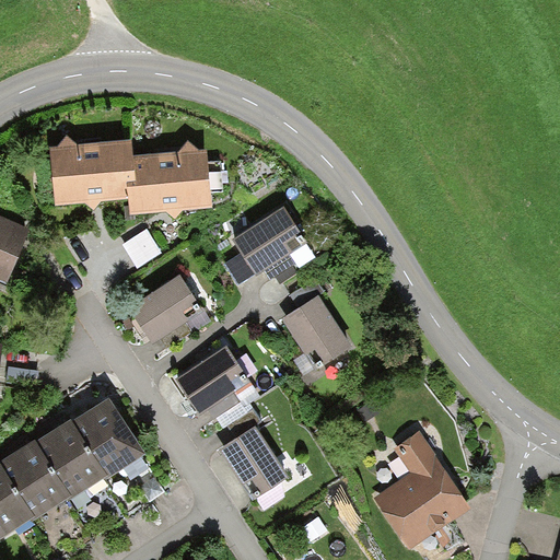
[(57,147),(50,147),(55,205),(85,202),(93,210),(102,201),(128,199),(127,182),(135,182),(132,155),(131,140),(77,144),(67,136),(57,147)]
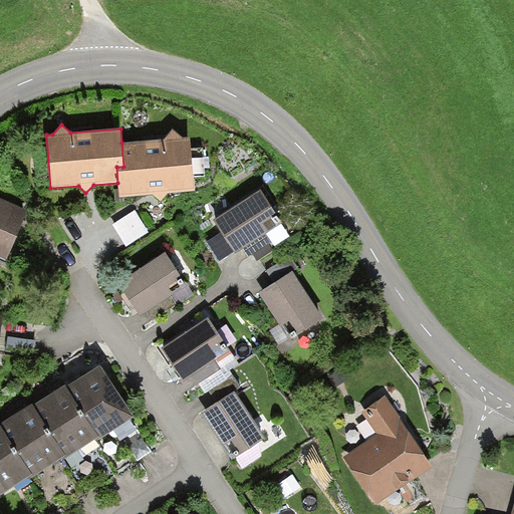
[(116,167),(117,183),(118,196),(152,194),(162,201),(169,192),(193,190),(190,141),(172,129),(165,140),(121,143),(123,167),(116,167)]
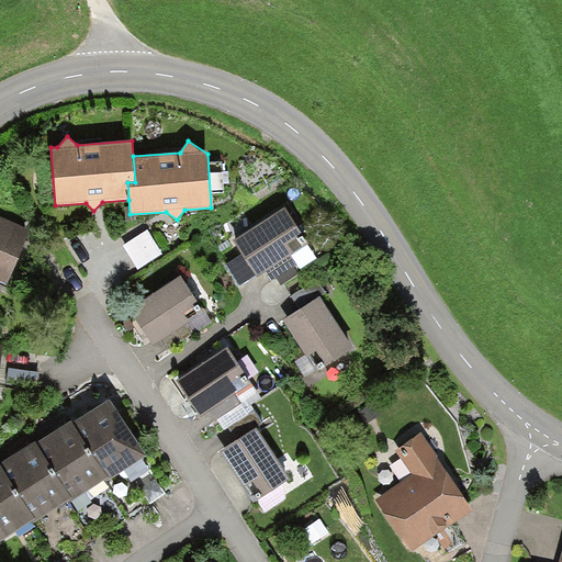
[(281,206),(231,239),(253,273),(303,240),(281,206)]
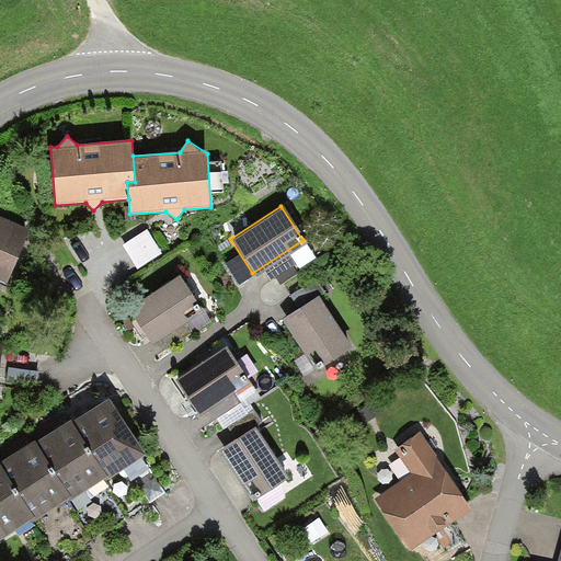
[(0,220),(0,277),(10,282),(29,232),(0,220)]
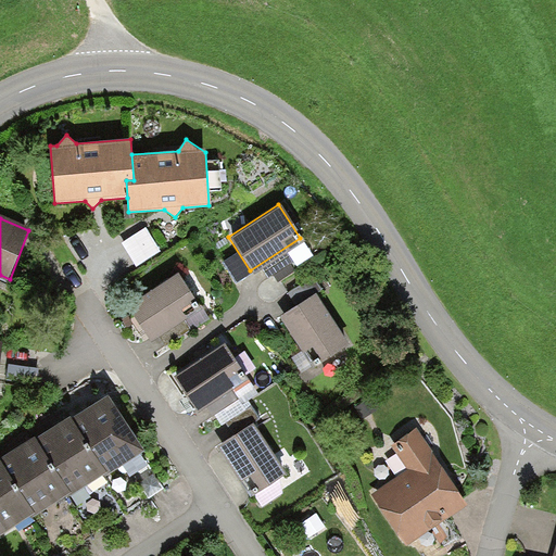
[(144,228),(122,242),(137,267),(160,252),(144,228)]
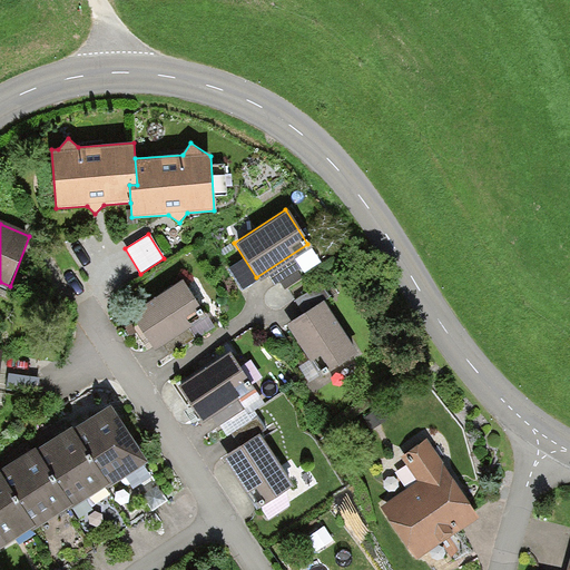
[(177,279),(127,316),(148,344),(197,308),(177,279)]
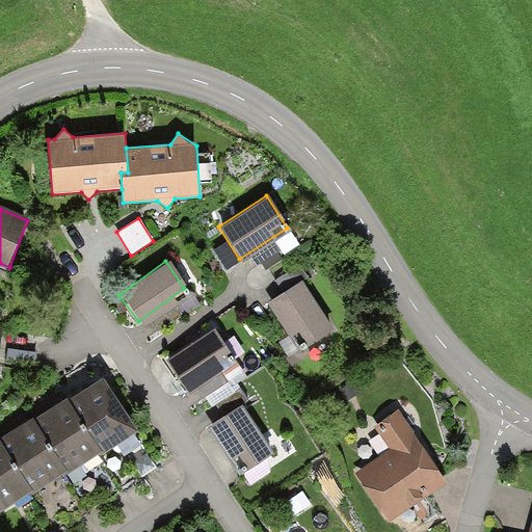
[(297,282),(264,303),(297,351),(329,329),(297,282)]
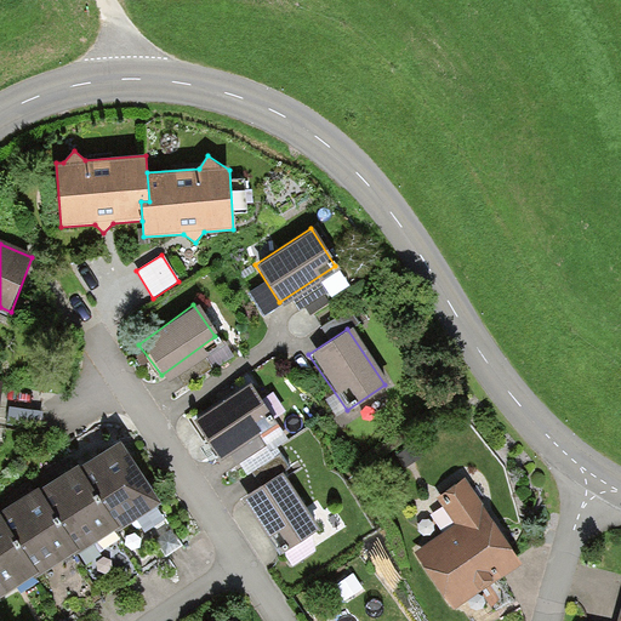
[(246,382),(191,419),(216,460),(256,434),(250,425),(267,414),(246,382)]
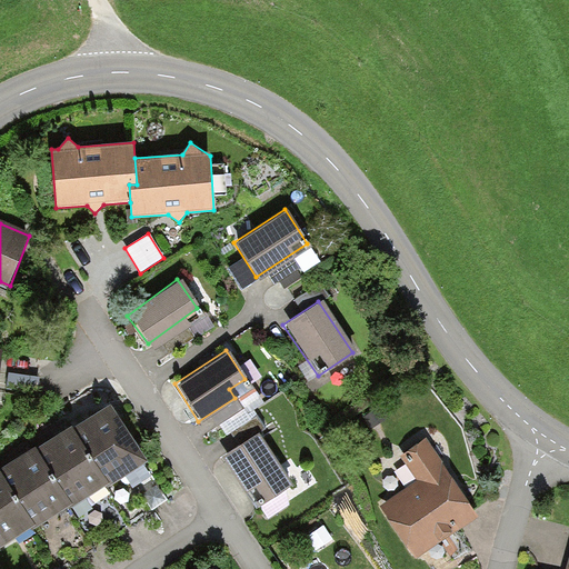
[(112,408),(77,427),(110,485),(147,462),(112,408)]
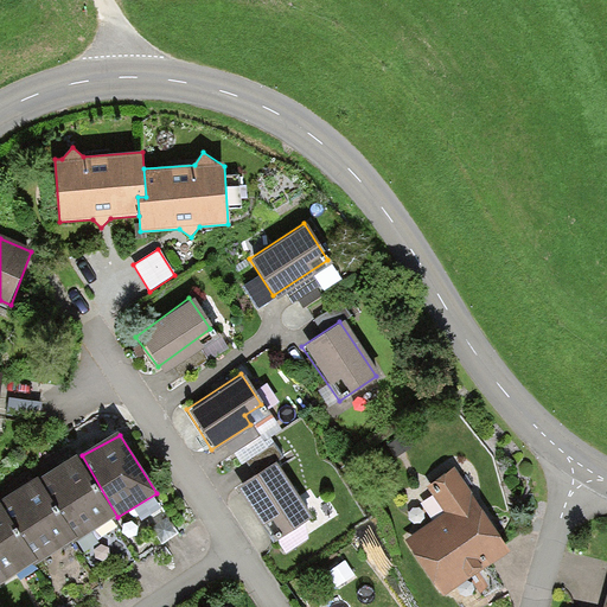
[(82,455),(39,480),(76,542),(117,517),(82,455)]
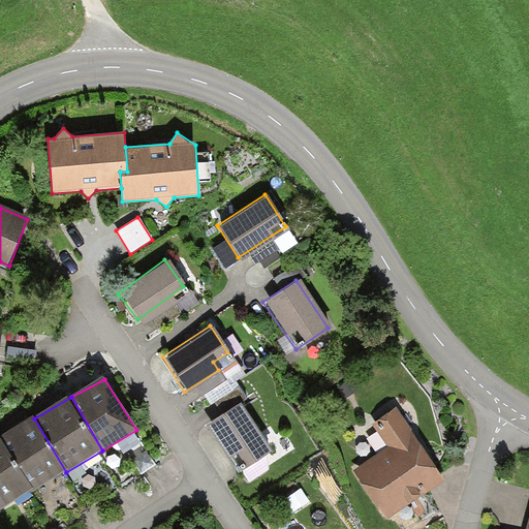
[(238,402),(205,425),(237,471),(270,448),(238,402)]
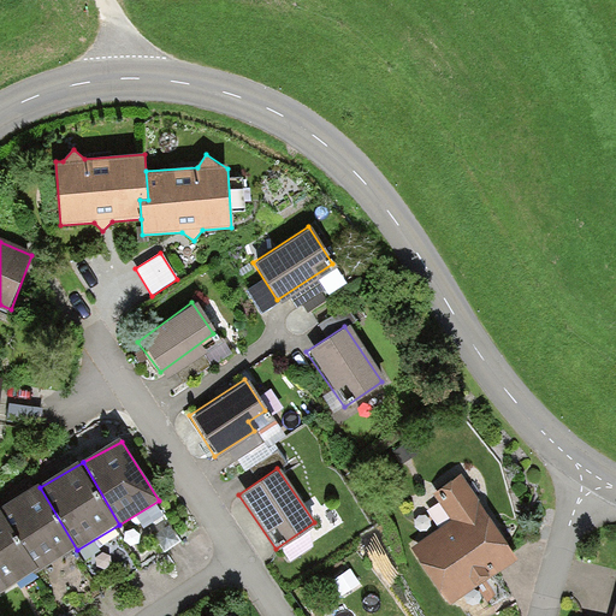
[(448,521),(409,546),(448,604),(514,560),(457,473),(428,492),(448,521)]
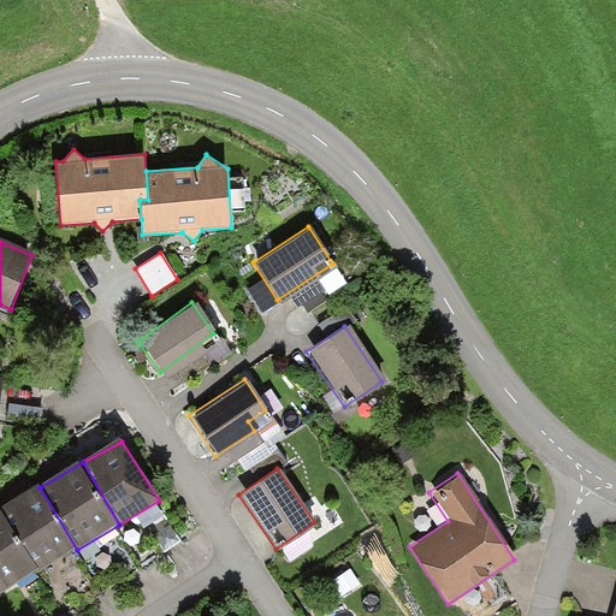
[(40,487),(0,510),(0,513),(35,574),(77,550),(40,487)]
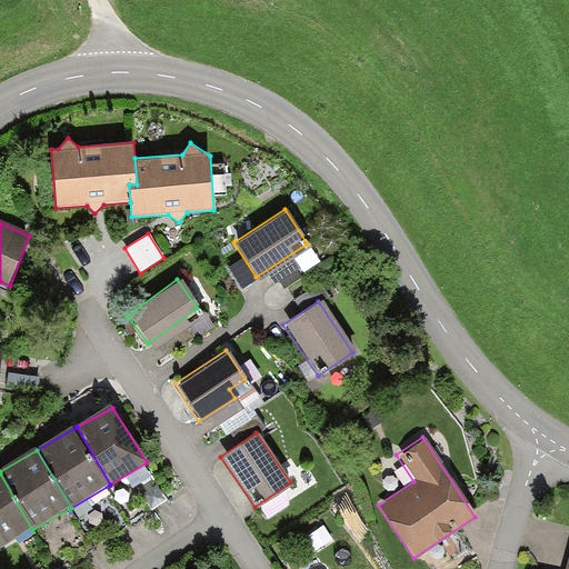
[(0,473),(0,548),(32,530),(0,473)]
